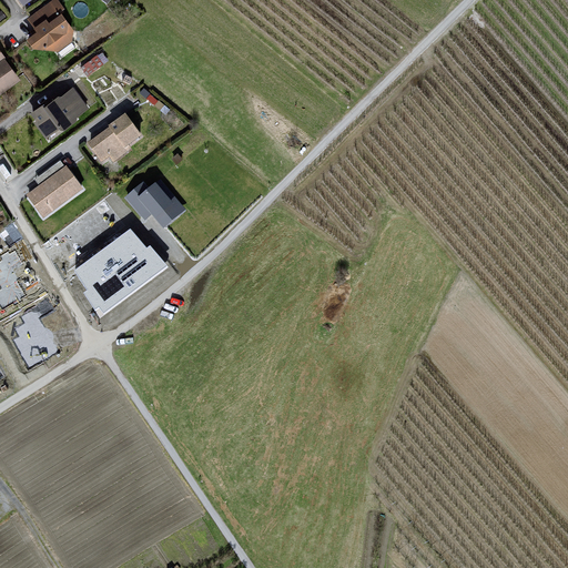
[(28,28),(19,40),(33,54),(51,57),(68,43),(69,32),(53,10),(60,8),(54,0),(46,0),(24,16),(28,28)]
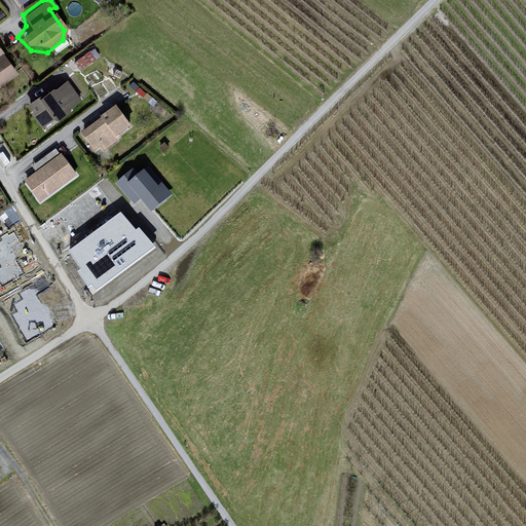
[(0,79),(11,71),(0,51),(0,79)]
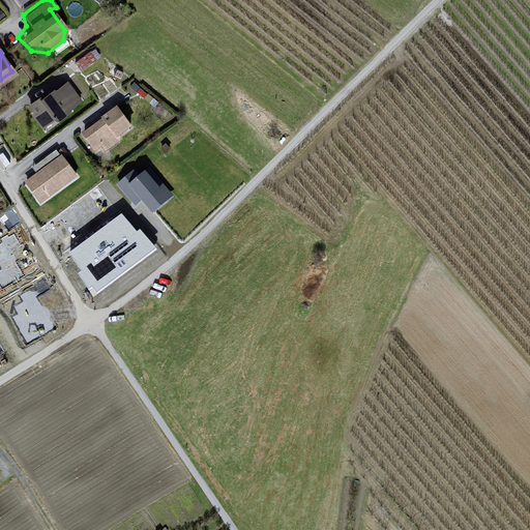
[(64,82),(24,106),(41,133),(81,100),(64,82)]
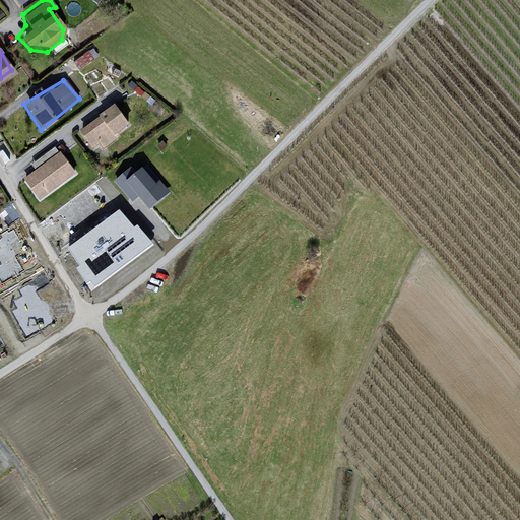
[(118,108),(84,133),(95,148),(99,145),(103,150),(120,138),(118,135),(131,126),(118,108)]
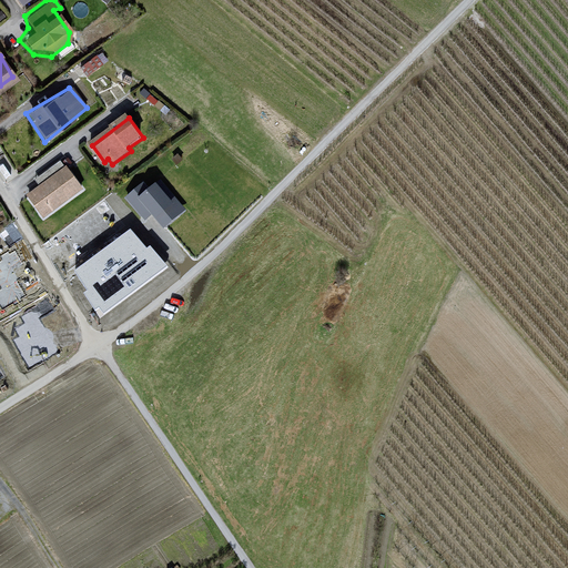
[(69,169),(29,196),(43,217),(83,190),(69,169)]
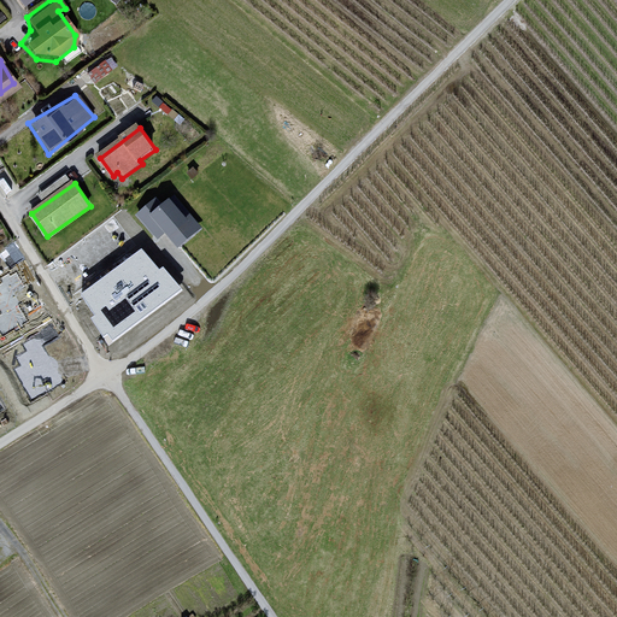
[(158,200),(139,217),(159,241),(170,231),(181,246),(201,229),(175,198),(164,207),(158,200)]
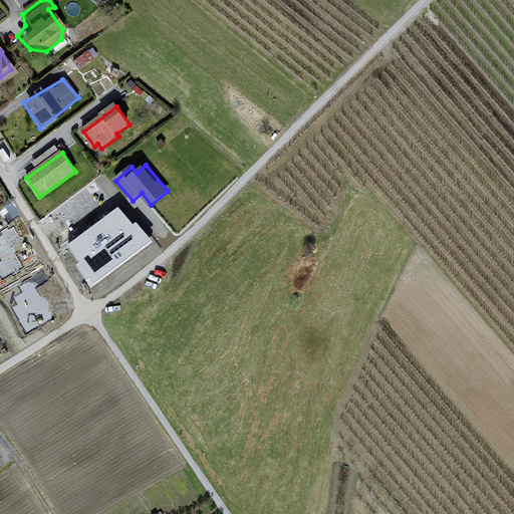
[(118,205),(65,245),(78,262),(75,265),(86,280),(90,277),(95,283),(151,241),(137,223),(134,225),(118,205)]
